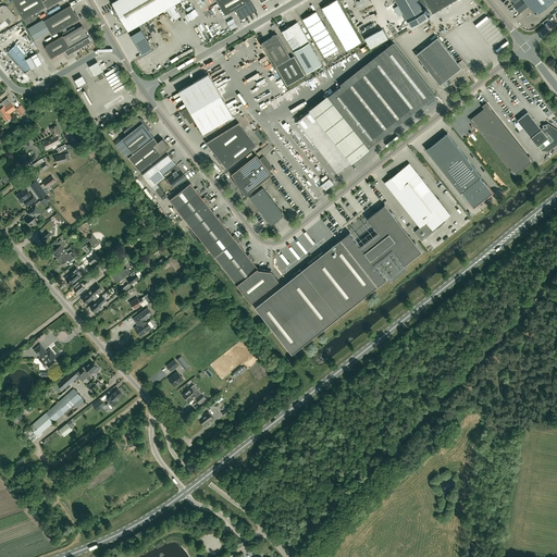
[(42,1),(41,0),(12,0),(24,20),(23,20),(27,25),(36,20),(35,16),(40,13),(39,11),(46,7),(42,1)]
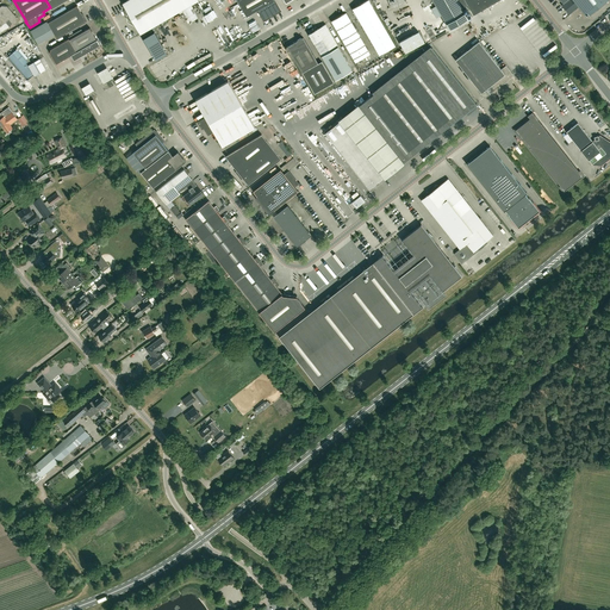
[(141,33),(198,0),(126,0),(123,2),(141,33)]
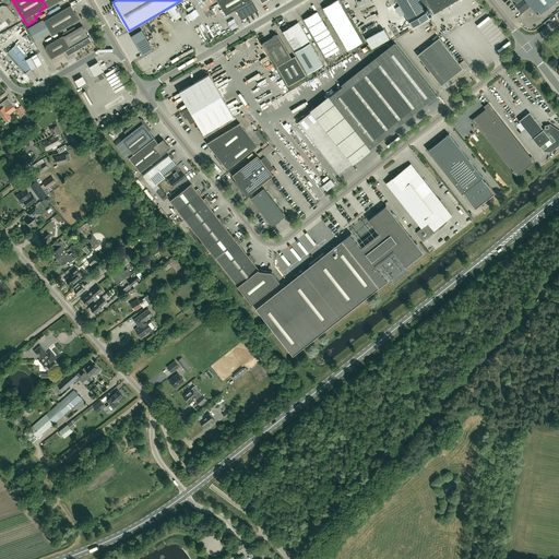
[(216,0),(217,0),(226,15),(236,9),(241,19),(258,10),(251,0),(216,0)]
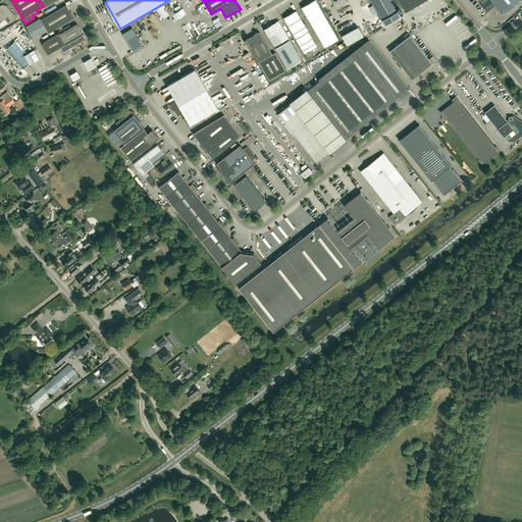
[(338,39),(315,0),(313,0),(302,7),(325,47),(338,39)]
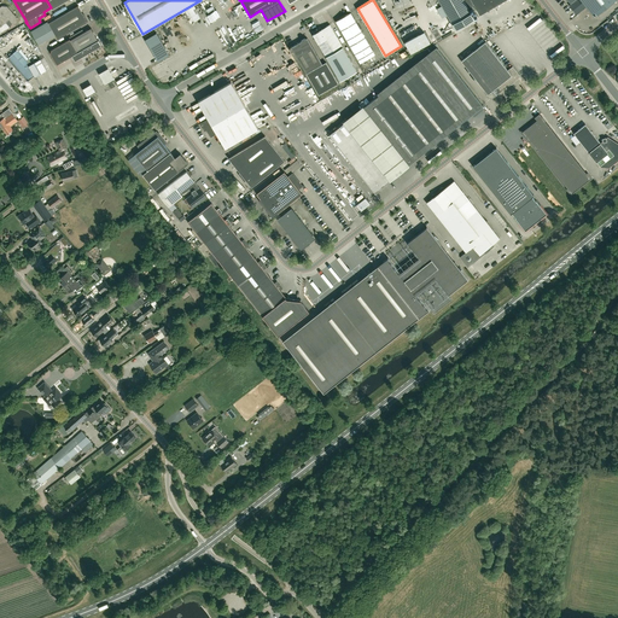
[(438,0),(442,5),(437,9),(442,18),(448,15),(456,29),(474,18),(468,7),(472,5),(473,4),(471,0),(438,0)]
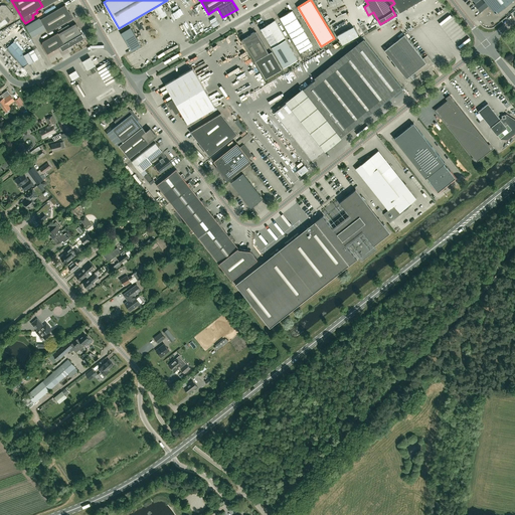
[(392,0),(394,3),(400,12),(420,0),(392,0)]
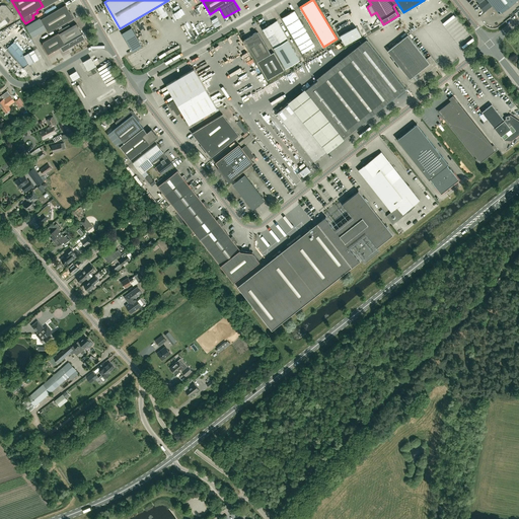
[(499,14),(516,0),(476,0),(479,3),(477,4),(484,11),(493,5),(499,14)]
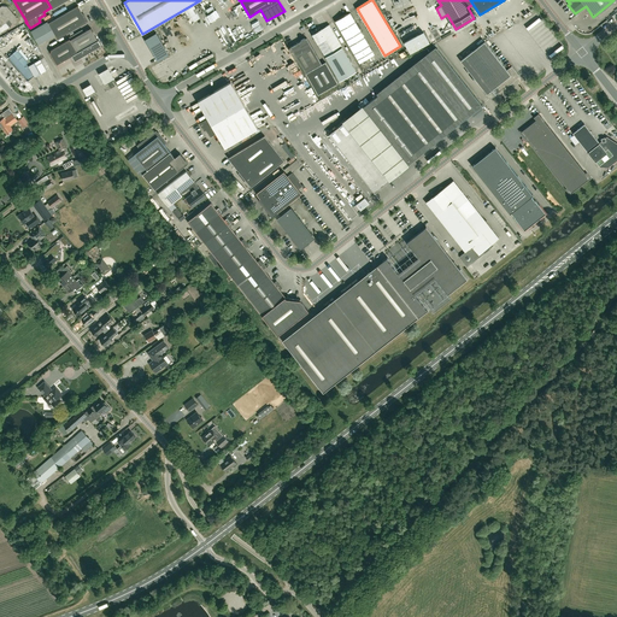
[(17,17),(7,6),(3,5),(0,6),(0,27),(6,22),(10,27),(12,23),(17,23),(17,17)]
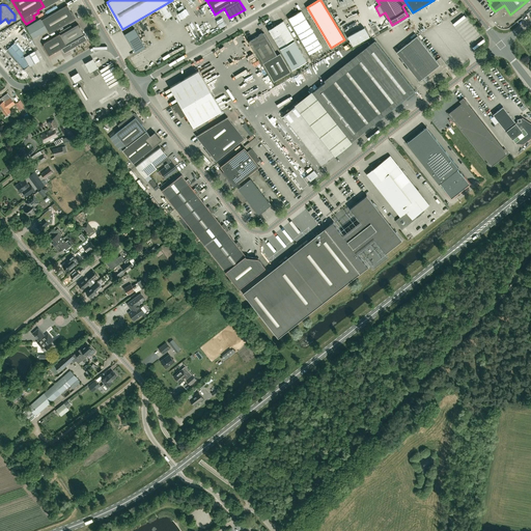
[(50,33),(76,19),(67,4),(42,20),(50,33)]
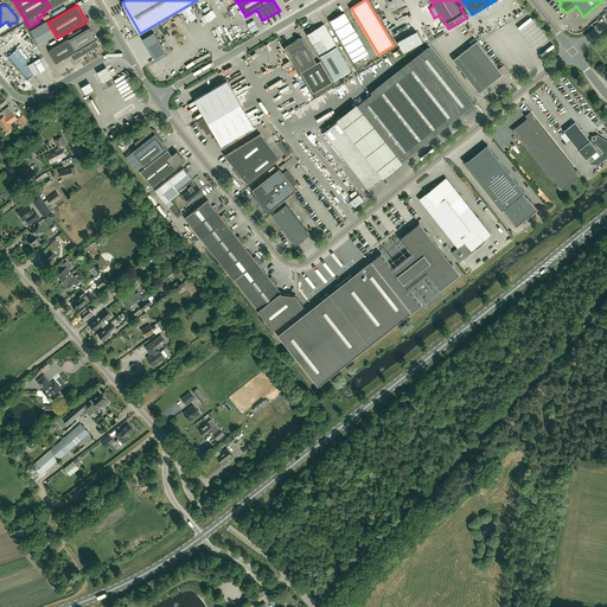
[(355,62),(369,53),(344,12),(330,20),(355,62)]
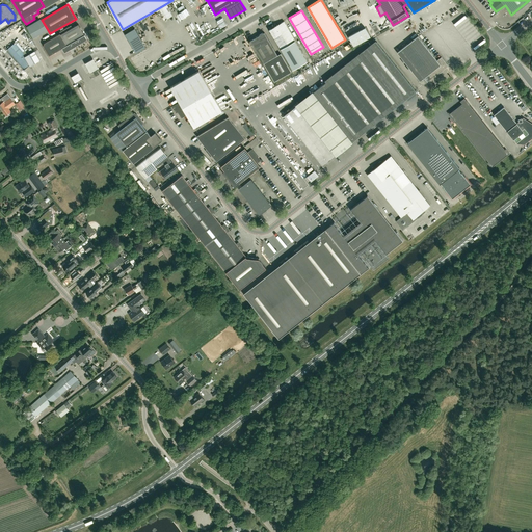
[(281,49),(295,41),(284,21),(276,25),(275,23),(268,28),(281,49)]
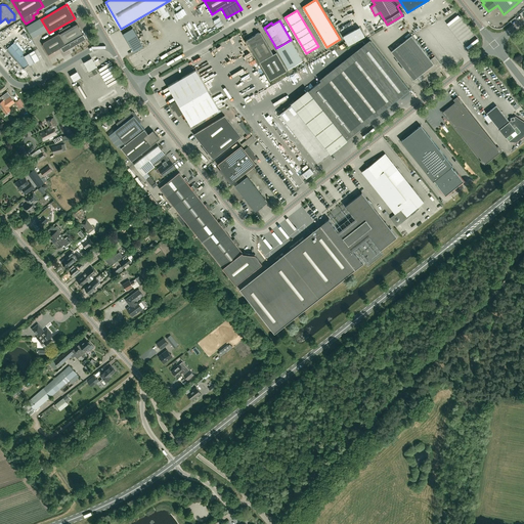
[(63,41),(66,44),(61,47),(63,51),(86,38),(78,24),(74,26),(59,34),(63,41)]
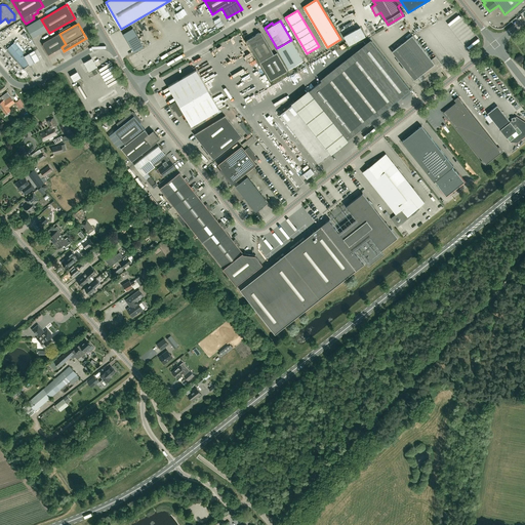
[(350,46),(366,37),(360,27),(344,36),(350,46)]
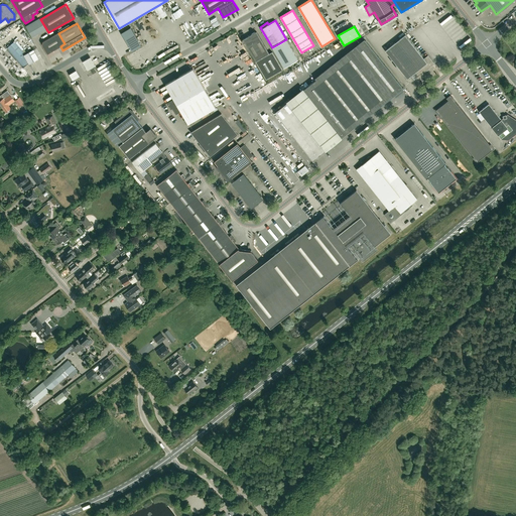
[(131,27),(121,32),(132,51),(141,45),(131,27)]
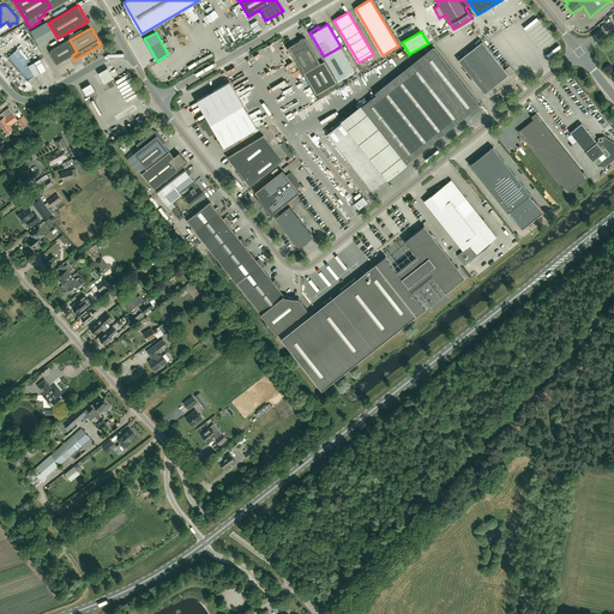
[(305,38),(304,37),(302,37),(300,38),(300,40),(300,41),(289,47),(317,94),(336,83),(324,61),(320,64),(305,37),(305,38)]
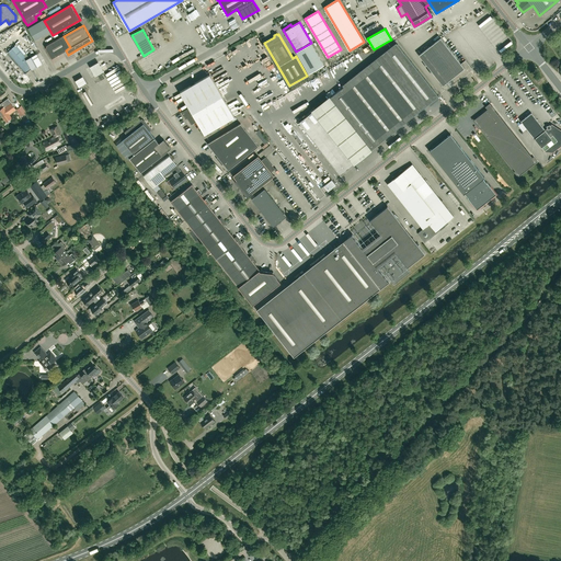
[(58,55),(66,50),(70,47),(68,44),(64,36),(64,35),(46,45),(46,48),(52,58),(58,55)]
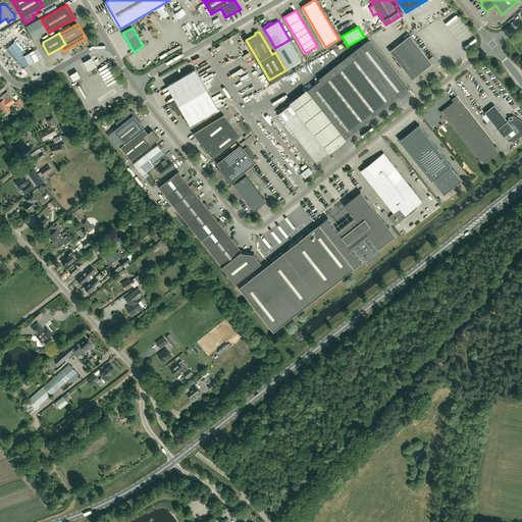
[(429,59),(410,35),(389,51),(412,80),(411,80),(414,84),(439,64),(433,56),(429,59)]
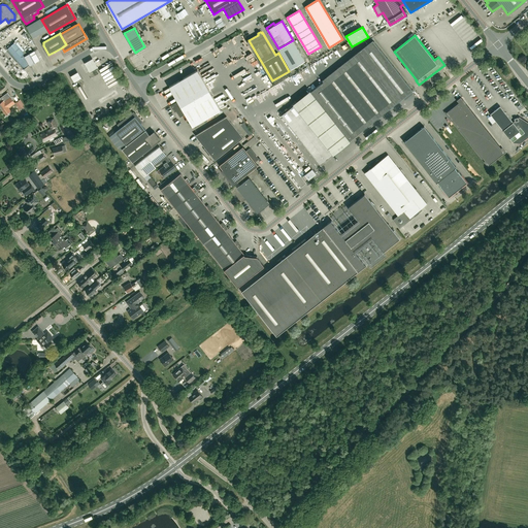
[(293,40),(278,48),(291,69),(305,61),(293,40)]
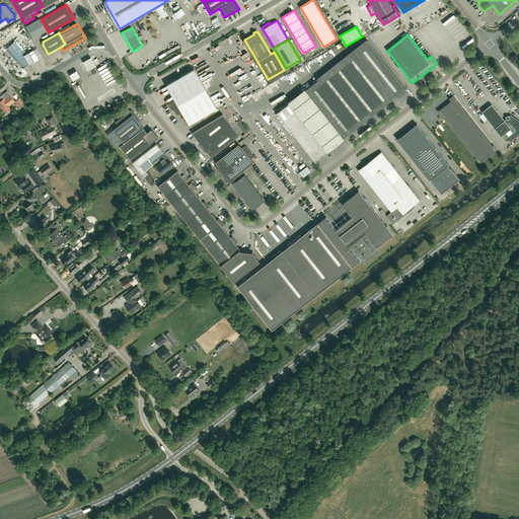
[(317,78),(356,128),(405,88),(367,40),(317,78)]
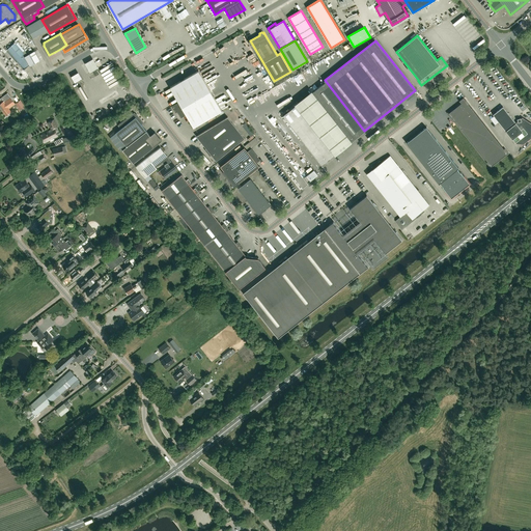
[(27,55),(16,42),(6,49),(24,70),(30,64),(30,65),(40,60),(34,50),(27,55)]
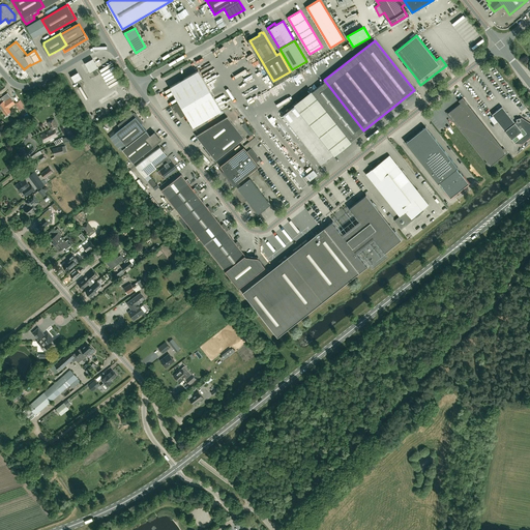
[(324,57),(329,65),(334,62),(329,54),(324,57)]
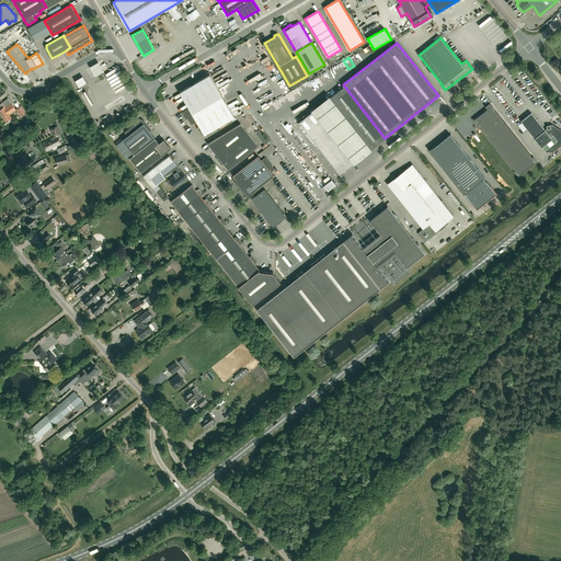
[(90,67),(95,77),(104,71),(99,63),(90,67)]
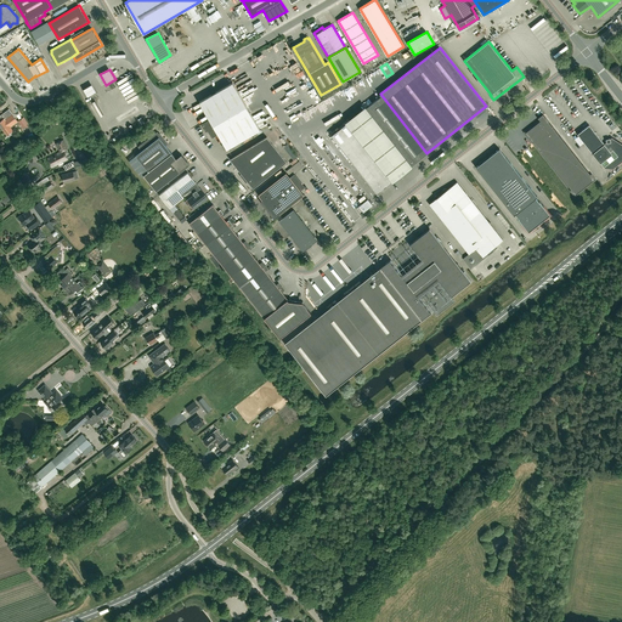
[(86,94),(96,89),(91,82),(83,85),(86,94)]
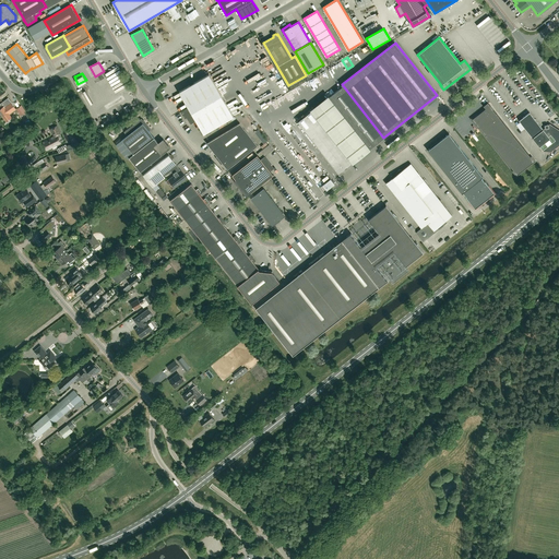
[(190,125),(197,121),(204,134),(234,117),(209,74),(179,92),(188,107),(180,111),(185,119),(187,118),(190,125)]
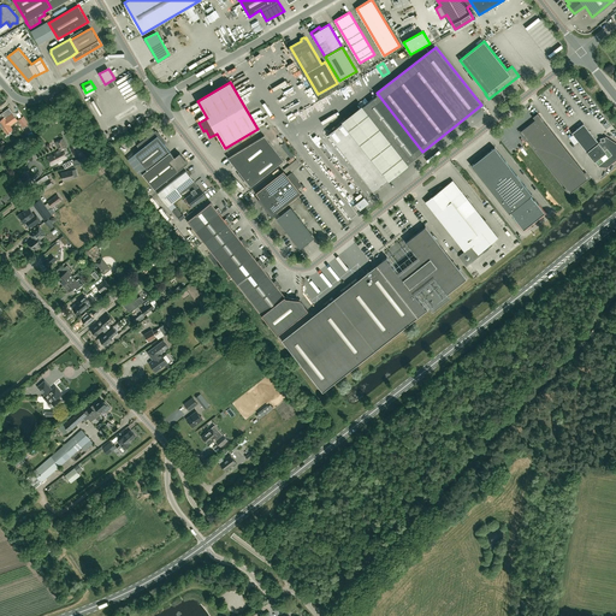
[(373,191),(422,152),(377,93),(375,93),(378,95),(329,134),(373,191)]
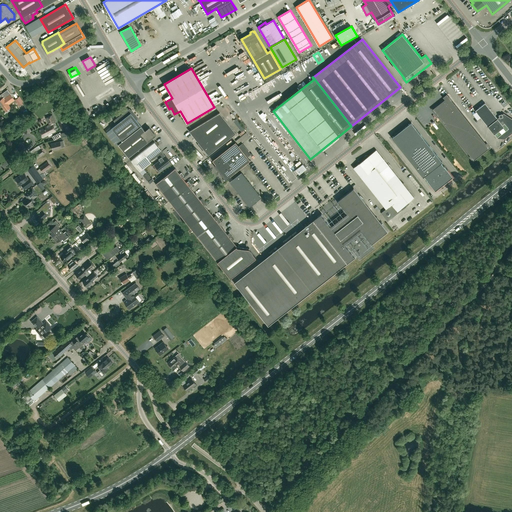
[(247,87),(252,85),(251,82),(239,87),(240,90),(247,87)]
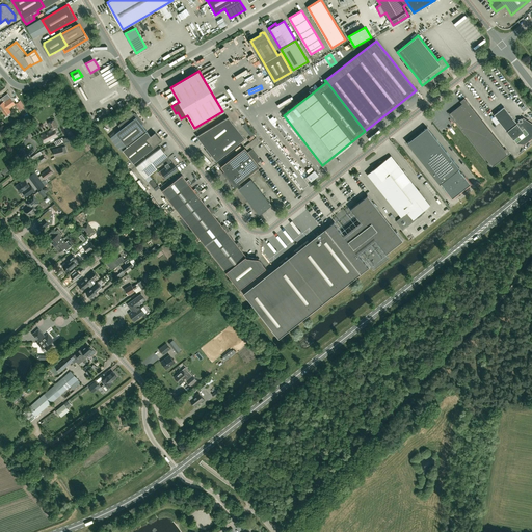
[(0,106),(6,115),(11,111),(8,108),(16,104),(7,94),(0,98),(0,106)]
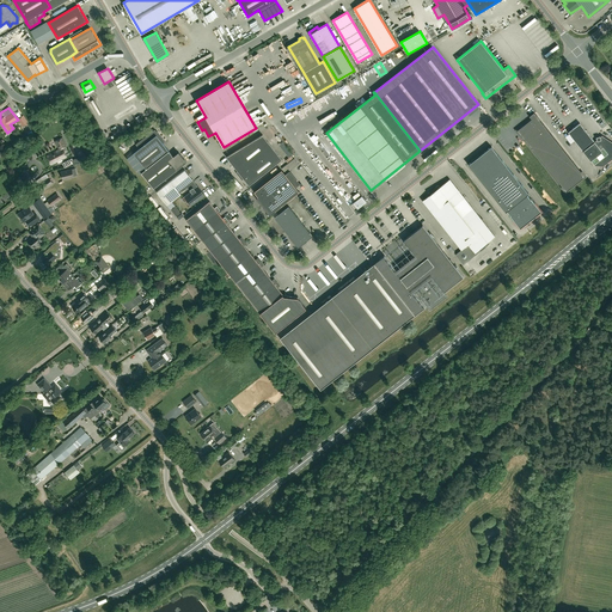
[(565,191),(585,177),(534,112),(528,116),(531,120),(520,128),(519,133),(565,191)]
